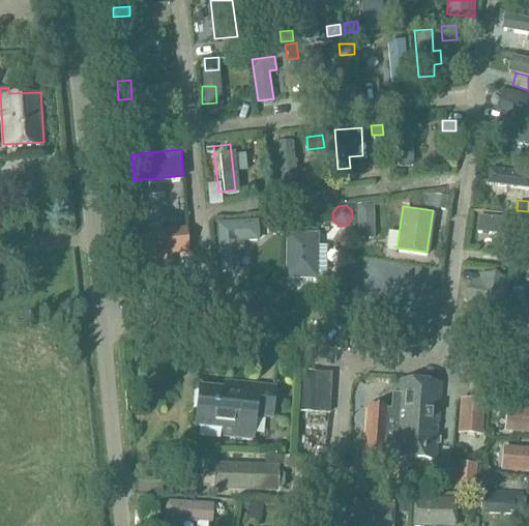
[(287,210),(287,225),(310,225),(310,210),(287,210)]
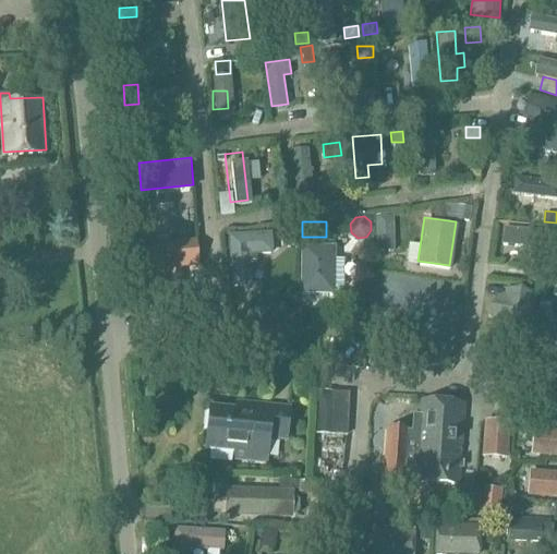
[(553,243),(546,242),(547,228),(501,224),(499,240),(536,244),(535,255),(551,257),(553,243)]
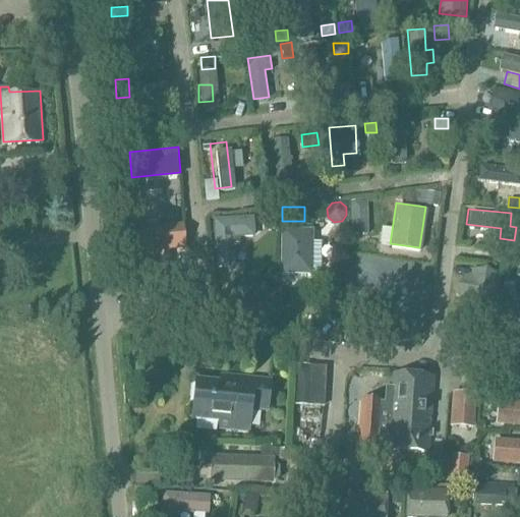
[(261,211),(261,229),(275,229),(275,211),(261,211)]
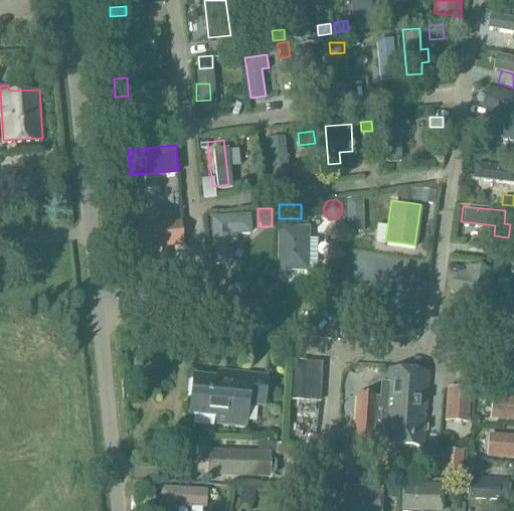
[(247,211),(210,214),(214,262),(231,260),(230,239),(237,238),(236,231),(249,230),(247,211)]
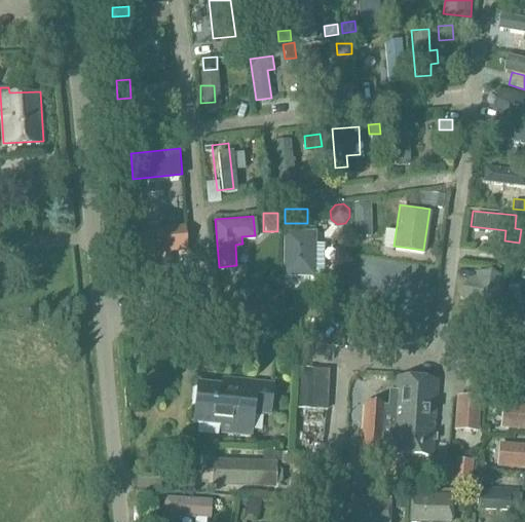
[(159,250),(170,249),(187,247),(185,226),(140,230),(142,251),(159,250)]
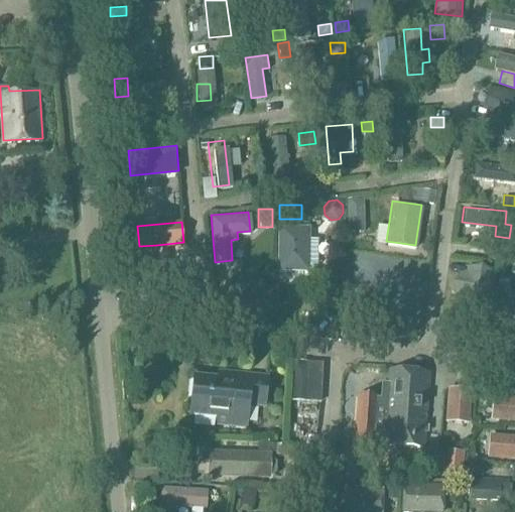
[(279,225),(279,270),(310,270),(310,237),(310,226),(279,225)]
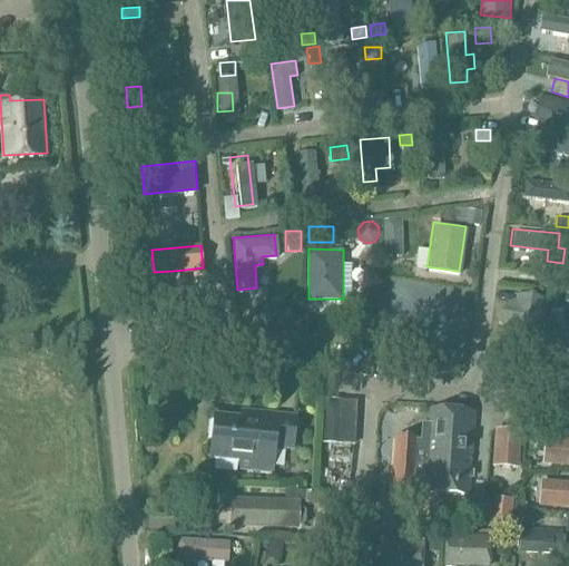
[(547,270),(545,282),(559,284),(561,271),(547,270)]
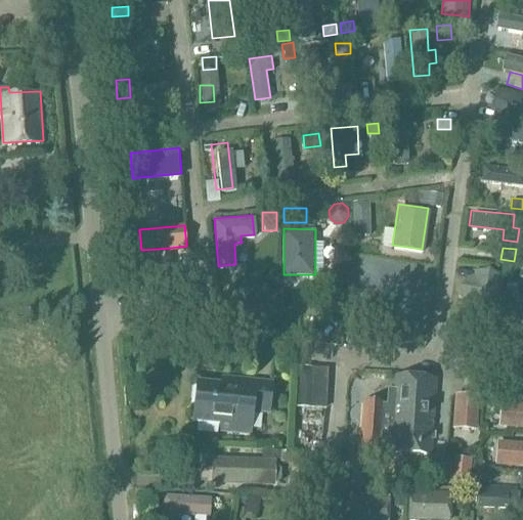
[(508,277),(507,289),(517,290),(519,279),(508,277)]
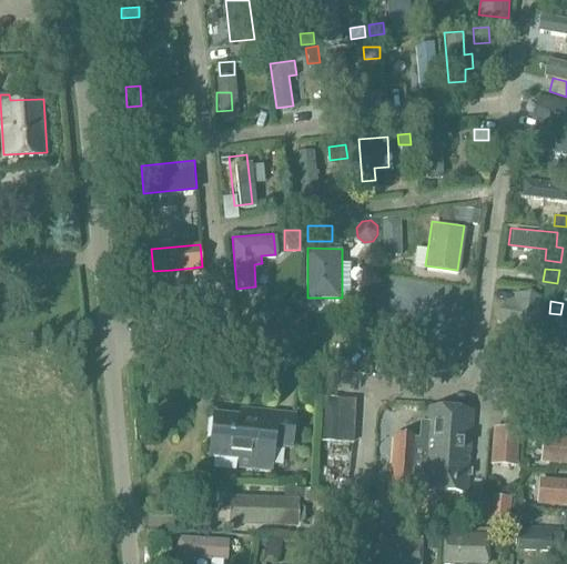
[(270,312),(260,312),(260,324),(264,329),(275,314),(270,312)]
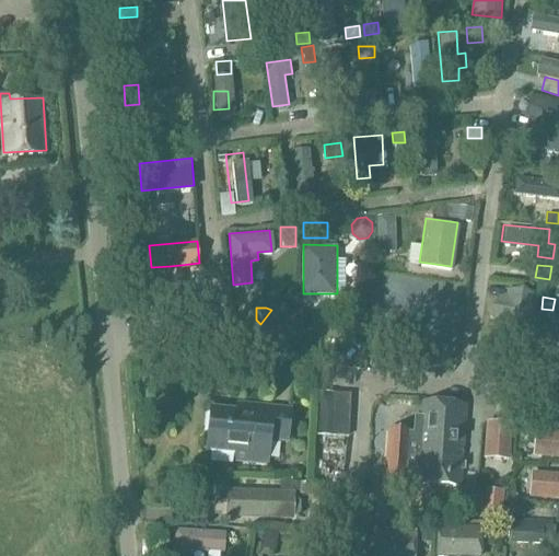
[(353,325),(353,333),(367,334),(368,321),(359,320),(353,325)]
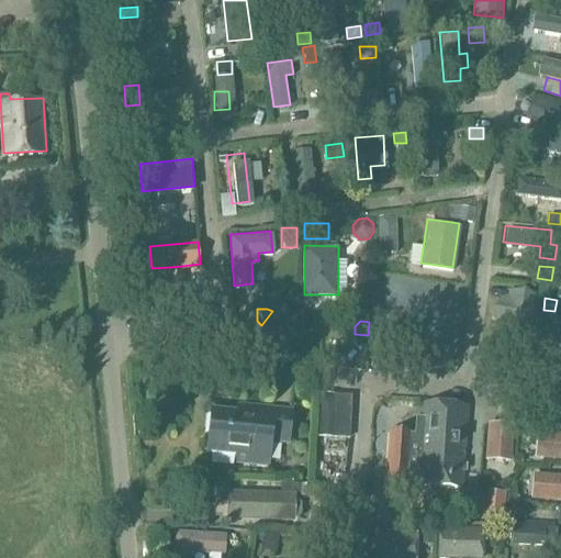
[(275,326),(254,330),(257,350),(279,347),(275,326)]
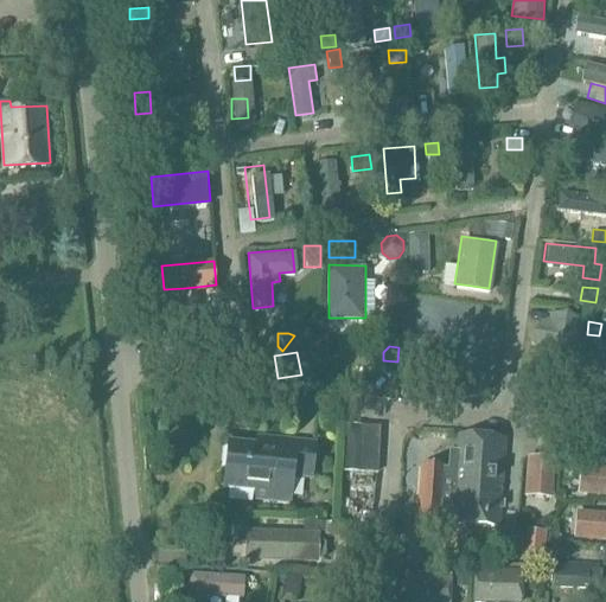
[(345,423),(343,469),(361,469),(362,450),(380,450),(381,424),(363,424),(345,423)]
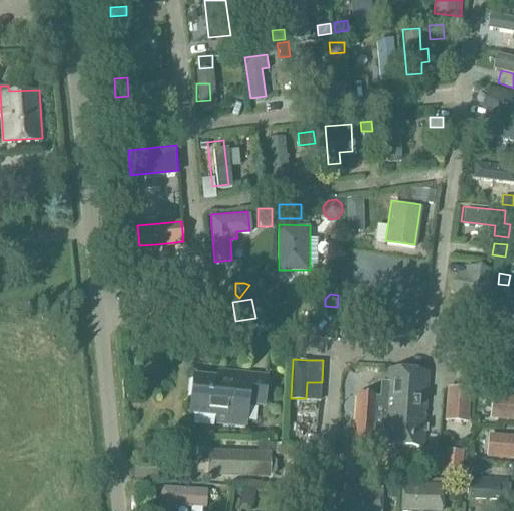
[(359,389),(358,412),(356,442),(424,446),(429,370),(388,367),(387,378),(379,377),(378,391),(359,389)]
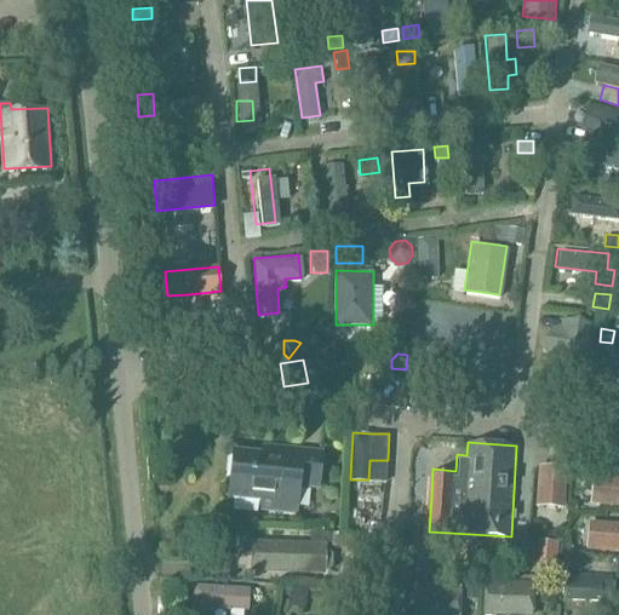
[(264,444),(263,454),(235,450),(230,493),(263,496),(262,505),(298,509),(301,482),(320,484),(324,452),(264,444)]
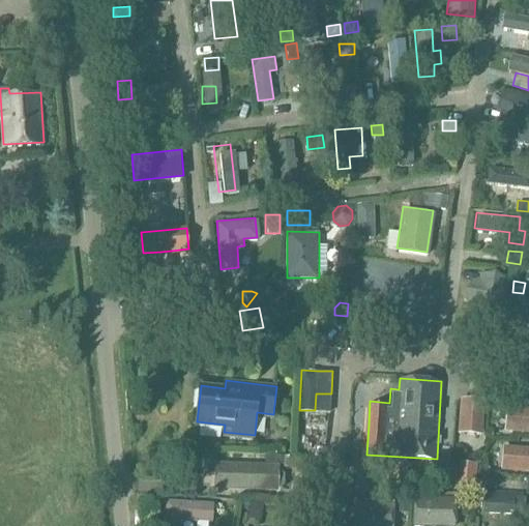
[(461,396),(458,431),(482,433),(485,398),(461,396)]
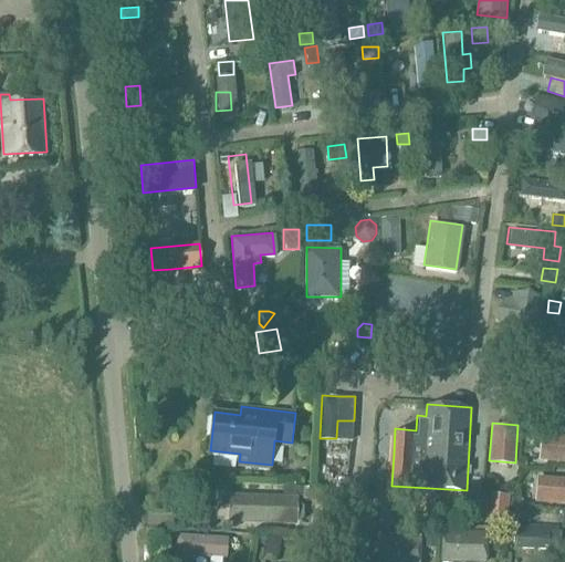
[(564,433),(541,432),(540,454),(564,456),(564,433)]
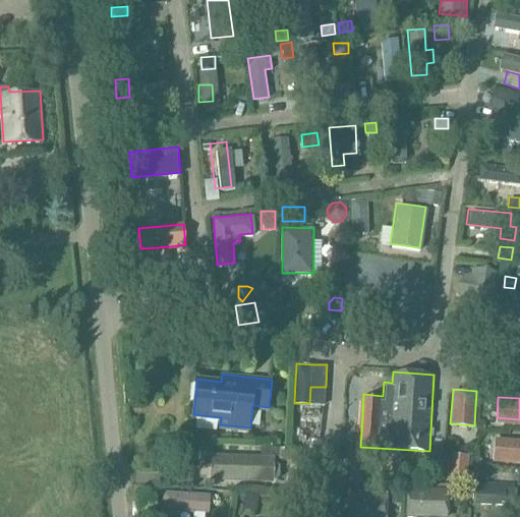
[(519,437),(495,435),(494,457),(519,459),(519,437)]
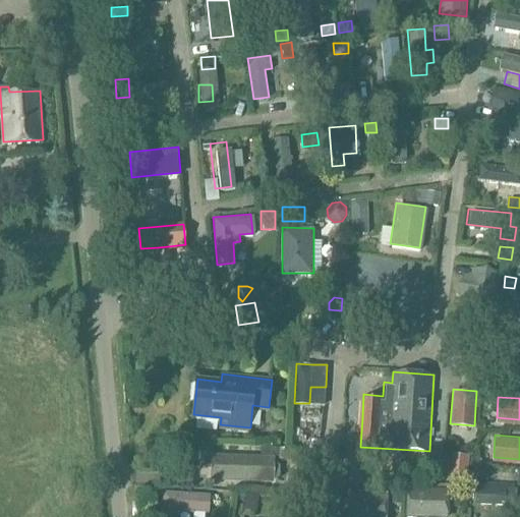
[(468,453),(452,452),(449,481),(465,483),(468,453)]
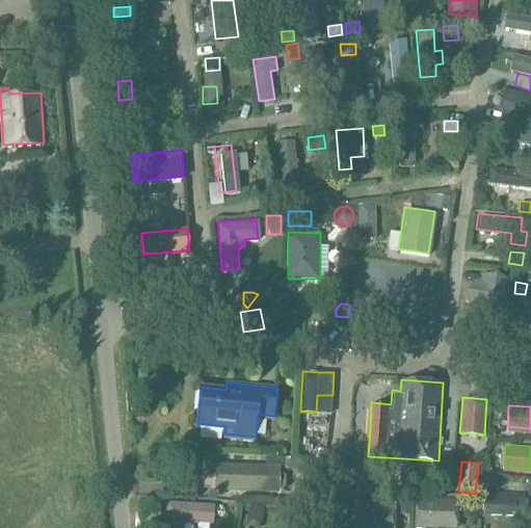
[(217,464),(216,490),(279,492),(279,489),(283,489),(286,484),(286,475),(283,471),(280,471),(280,466),(217,464)]
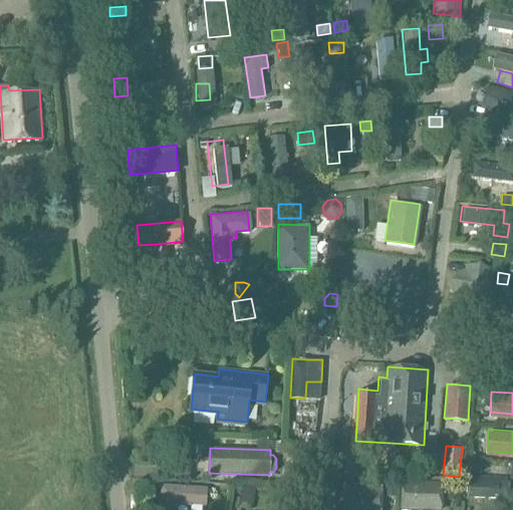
[(467,458),(466,470),(481,472),(482,460),(467,458)]
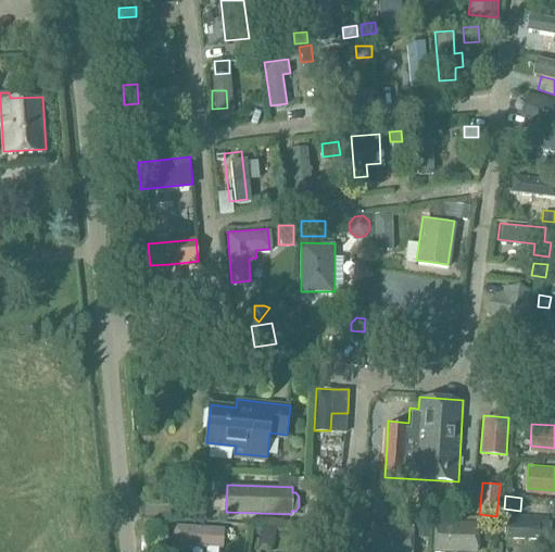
[(547,537),(549,515),(509,513),(508,535),(547,537)]
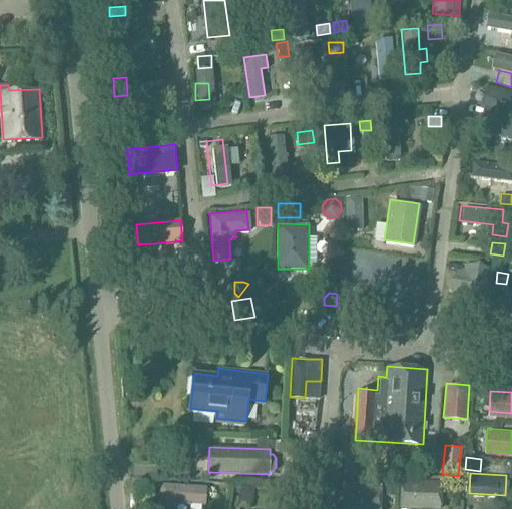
[(400,478),(399,506),(439,507),(440,479),(400,478)]
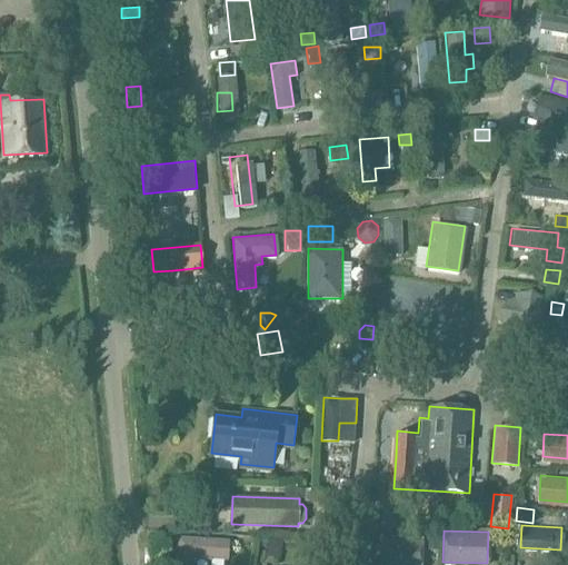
[(175,564),(195,564),(195,556),(226,558),(227,537),(177,535),(175,564)]
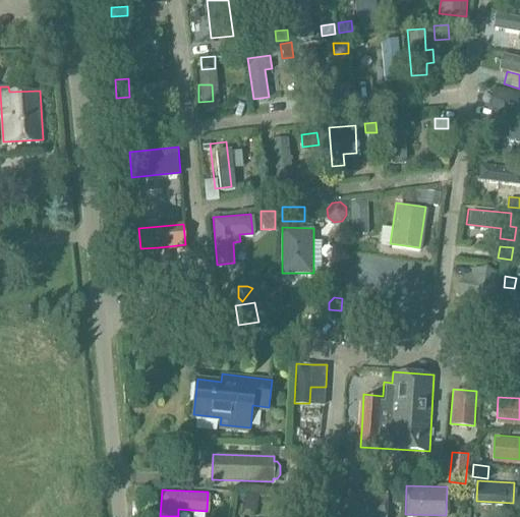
[(403,491),(391,490),(390,502),(403,502),(403,491)]
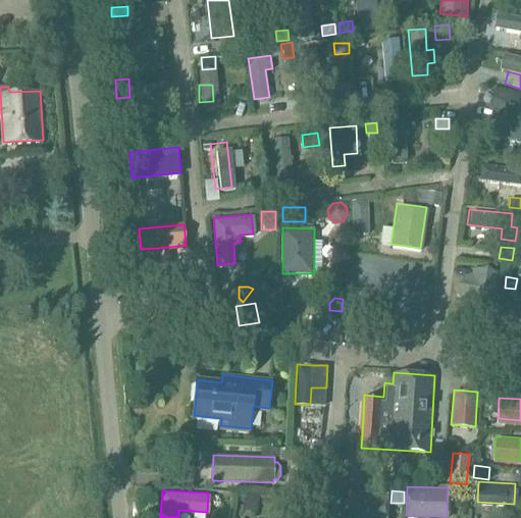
[(349,493),(348,517),(384,517),(385,493),(349,493)]
